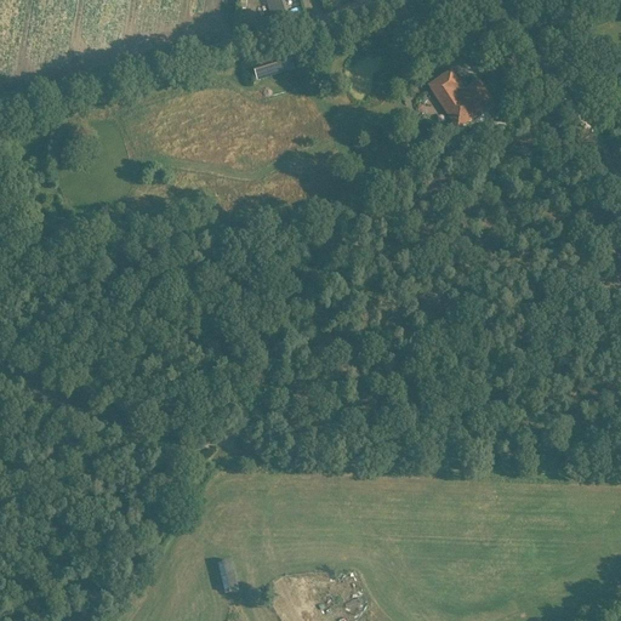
[(285,13),(280,0),(265,0),(269,17),(285,13)]
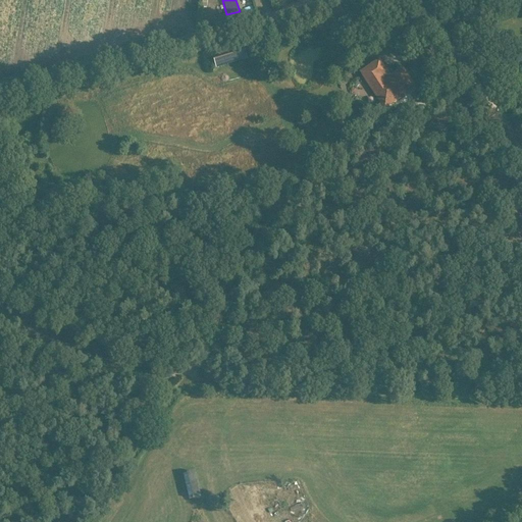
[(245,48),(237,51),(240,62),(248,59),(245,48)]
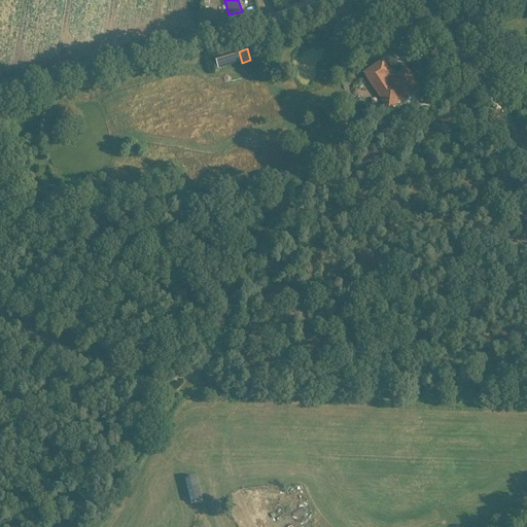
[(383,61),(362,74),(388,111),(420,90),(406,69),(394,77),(383,61)]
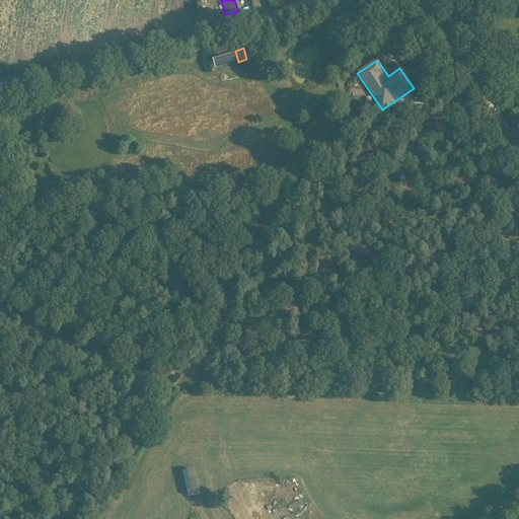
[(197,220),(194,210),(188,212),(191,222),(197,220)]
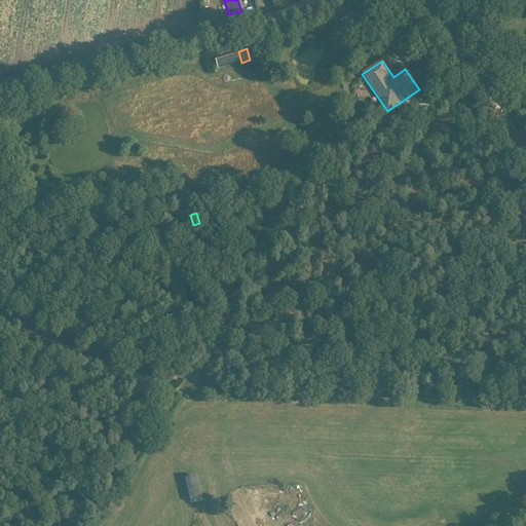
[(207,277),(198,295),(204,298),(214,280),(207,277)]
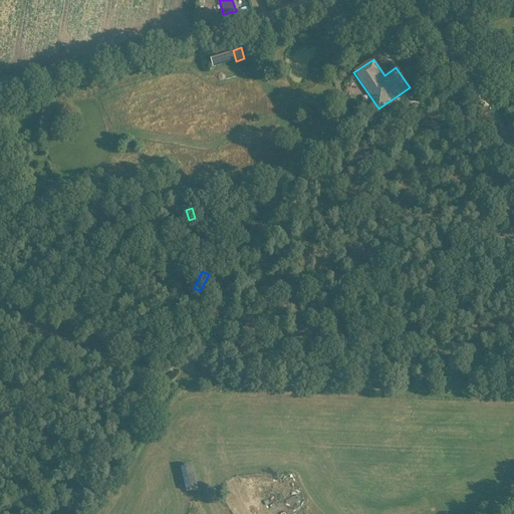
[(184,467),(185,467),(189,487),(190,492),(197,490),(191,465),(184,467)]
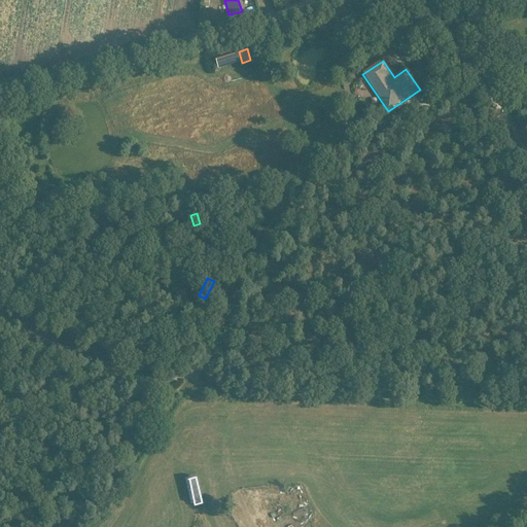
[(357,526),(352,516),(327,526),(357,526)]
